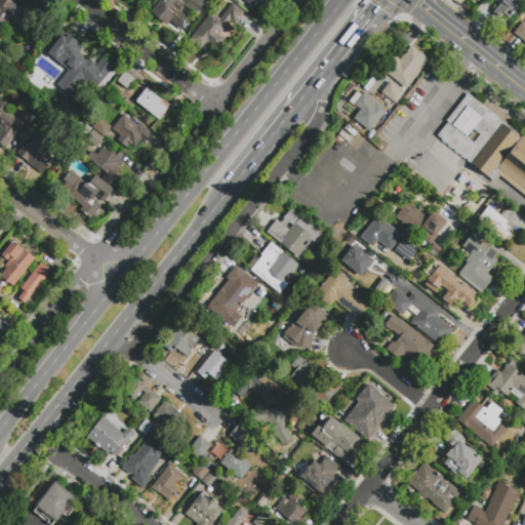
[(24,0),(29,0),(37,6),(19,28),(9,21),(0,32),(0,0),(13,0),(13,1),(19,6),(24,0)]
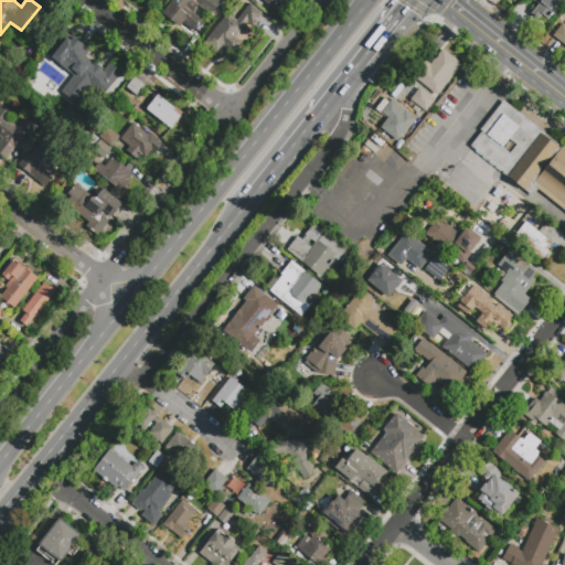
[(203,23),(192,36),(162,13),(172,0),(216,0),(223,4),(212,18),(200,9),(194,17),(203,23)]
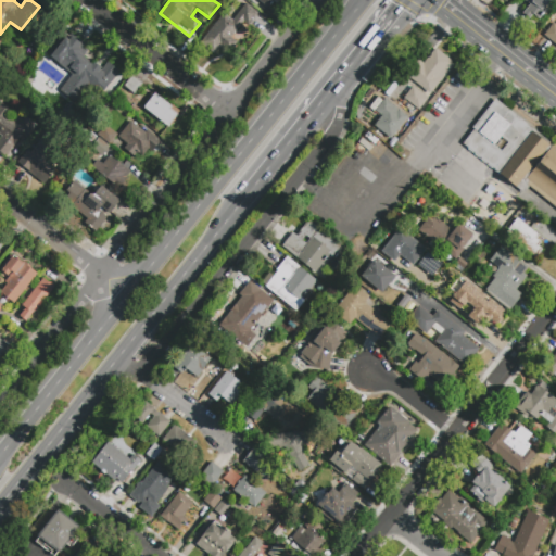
[(555,0),(535,25),(521,14),(529,5),(521,0),(555,0)]
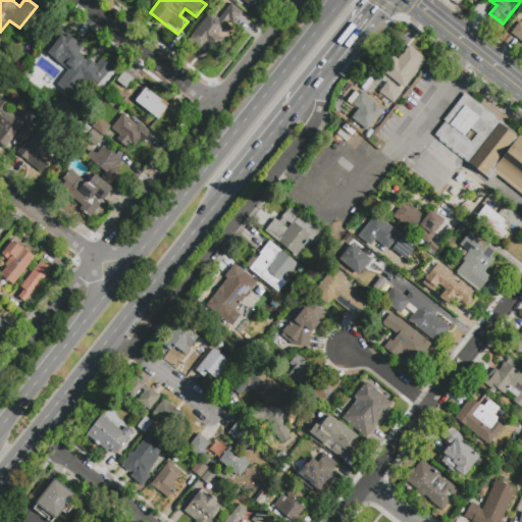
[(229,3),(242,12),(232,23),(228,20),(217,35),(223,40),(215,49),(207,42),(201,50),(188,39),(209,11),(218,18),(229,3)]
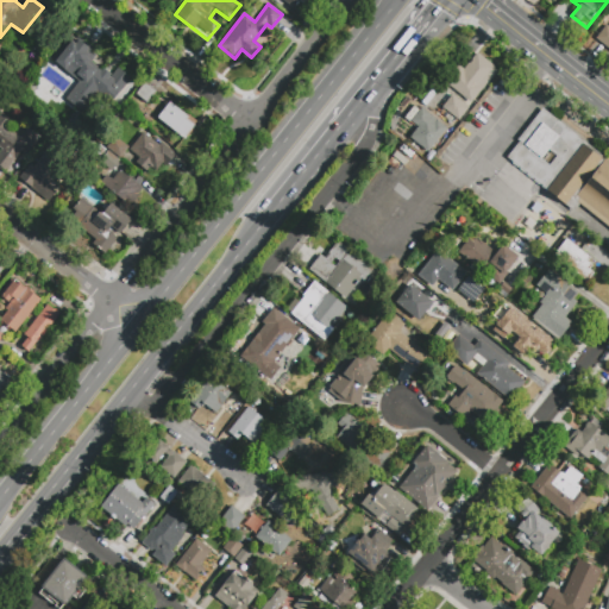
[(608,49),(595,38),(606,25),(608,27),(608,49)]
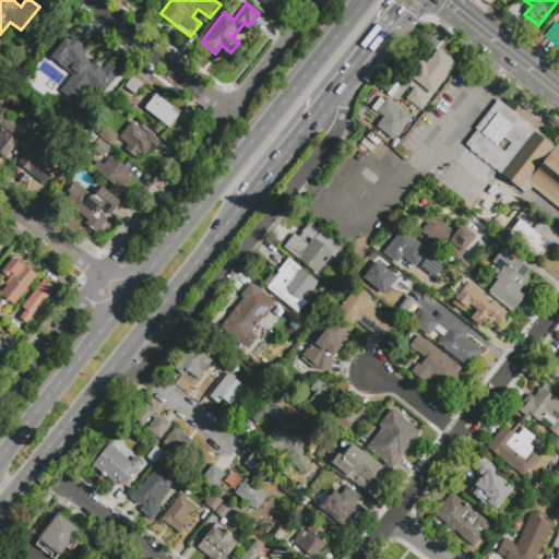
[(108,61),(121,72),(100,97),(88,87),(75,104),(59,91),(72,74),(46,54),(62,34),(69,39),(72,35),(82,44),(80,48),(83,50),(81,52),(83,55),(82,56),(92,64),(94,62),(102,69),(108,61)]
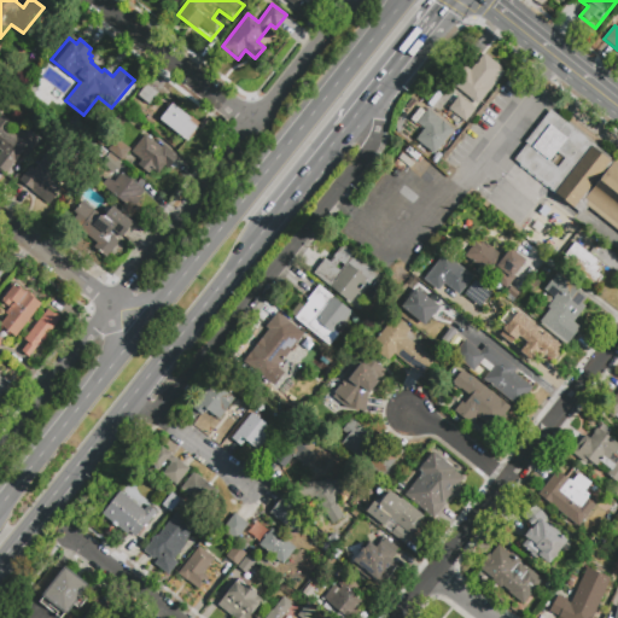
[(487,56),(502,69),(501,70),(505,73),(478,105),(454,86),(468,68),(473,71),(487,56)]
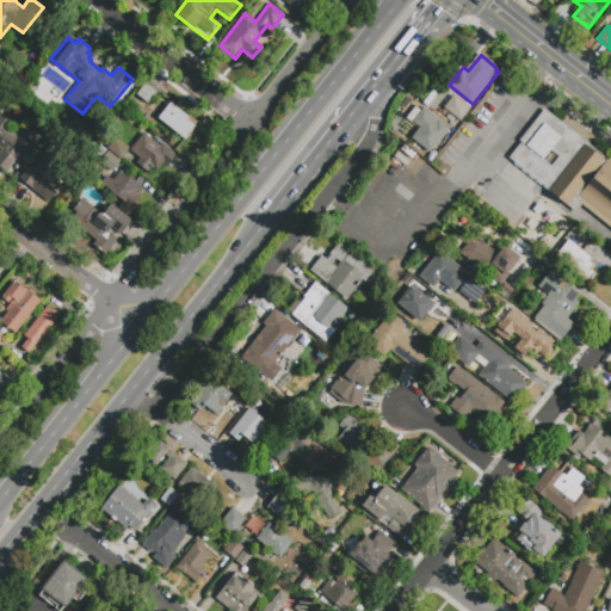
[(144,82),(155,91),(146,104),(135,96),(144,82)]
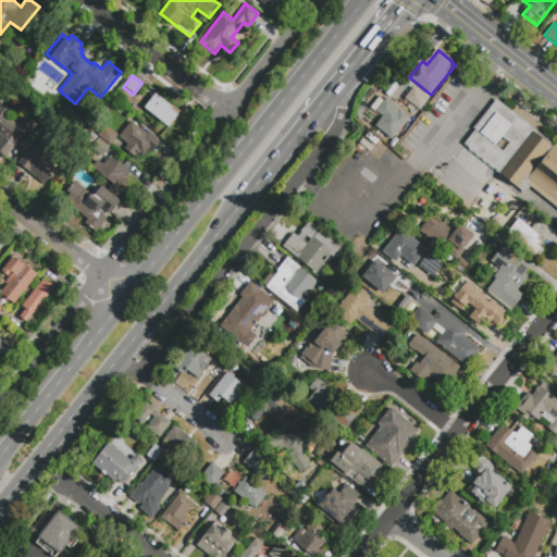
[(429,98),(419,110),(405,98),(413,87),(429,98)]
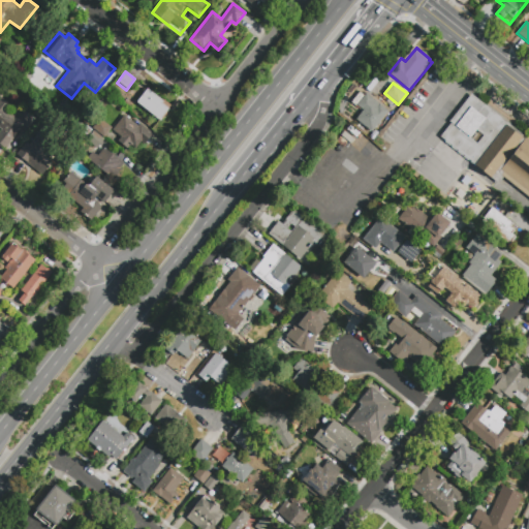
[(168,110),(160,121),(136,102),(144,92),(143,91),(146,88),(163,101),(161,104),(168,110)]
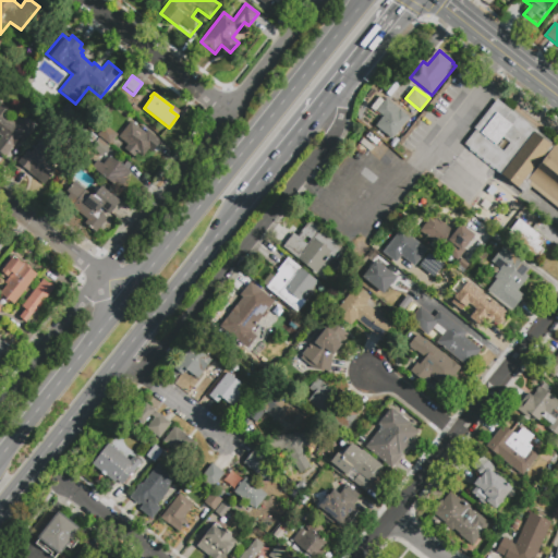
[(386,99),(410,118),(401,129),(402,130),(396,137),(395,136),(391,141),(375,128),(383,118),(376,112),(386,99)]
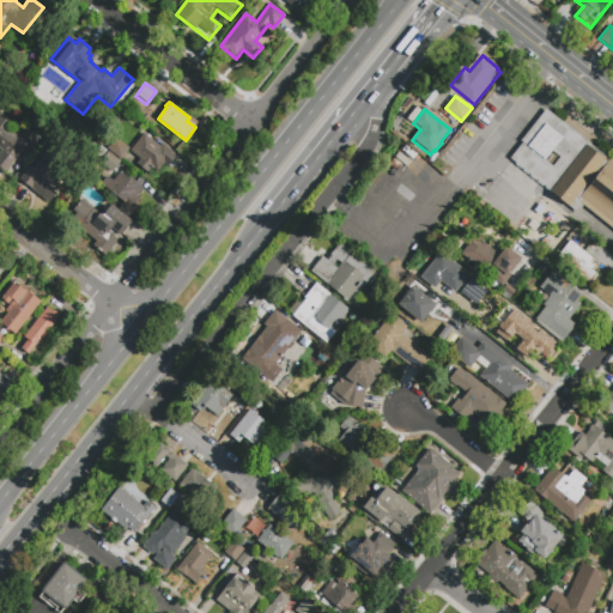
[(611,158),(612,159),(612,229),(583,206),(578,213),(510,159),(522,143),(521,141),(546,109),(610,159),(611,158)]
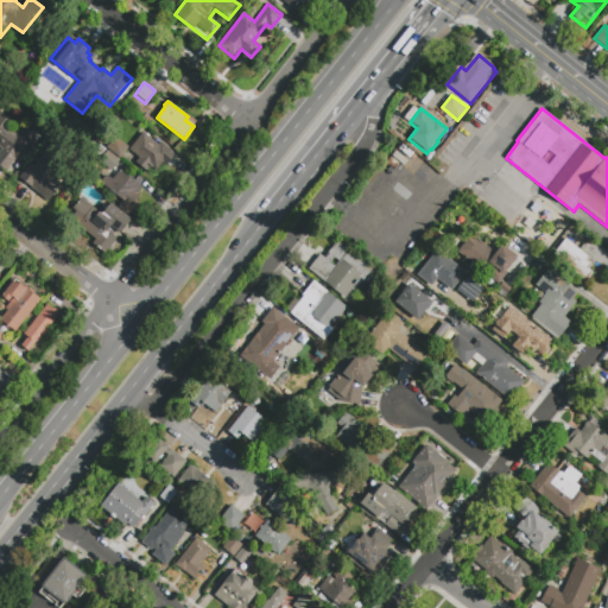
[(0,146),(0,115),(2,113),(14,122),(10,128),(16,133),(24,124),(40,137),(30,150),(26,146),(16,158),(17,159),(7,171),(0,165),(0,151),(2,149),(0,146)]
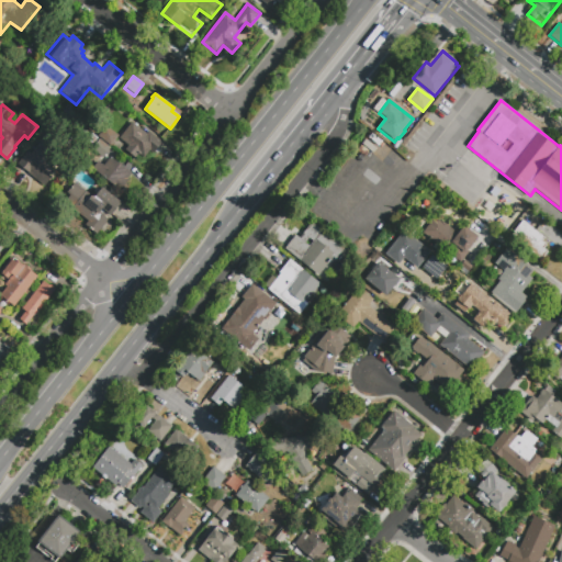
[(135,158),(125,150),(127,147),(117,139),(120,137),(117,136),(130,121),(146,134),(148,132),(163,143),(154,154),(149,150),(144,158),(138,155),(135,158)]
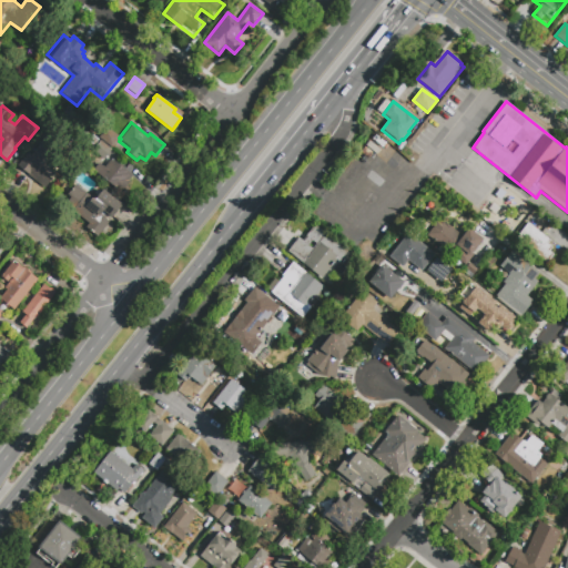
[(111,148),(100,139),(108,129),(119,138),(119,139),(111,148)]
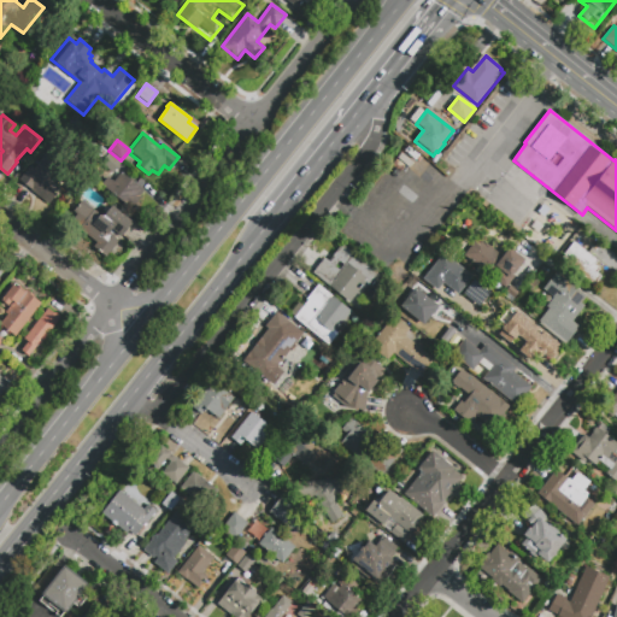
[(50,205),(31,192),(29,194),(16,183),(30,165),(34,168),(52,144),(70,158),(51,182),(62,189),(50,205)]
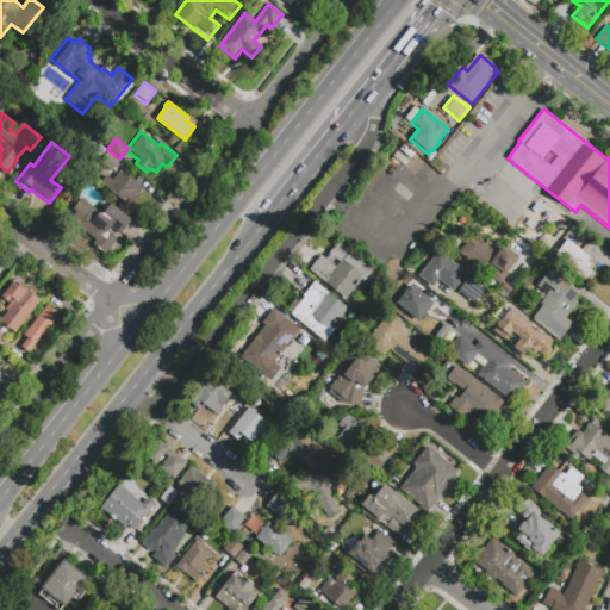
[(111,173),(99,165),(107,154),(118,161),(116,165),(117,166),(111,173)]
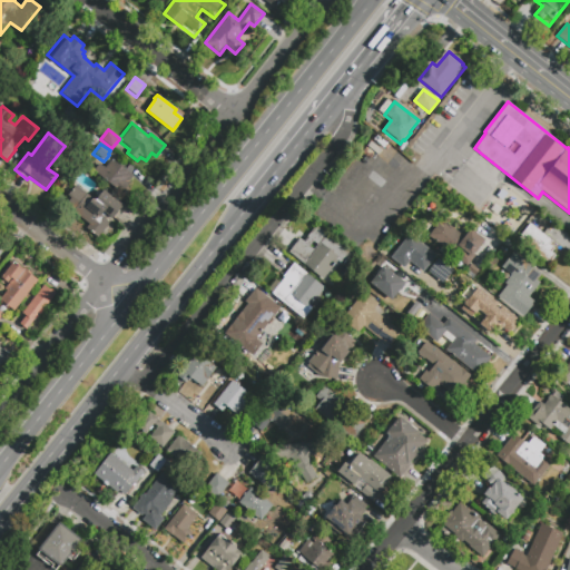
[(134,176),(128,183),(129,184),(121,194),(94,172),(99,164),(105,168),(111,159),(134,176)]
